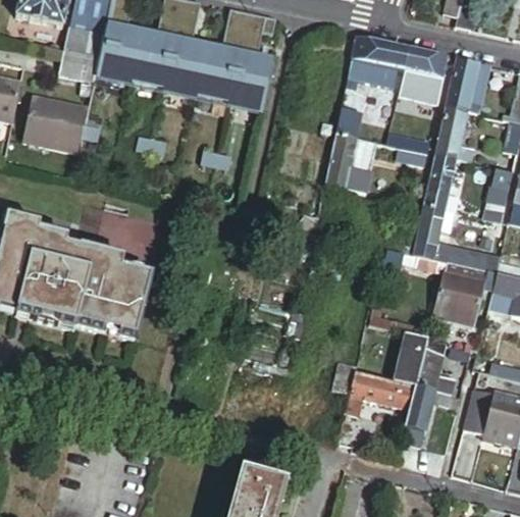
[(19,0),(16,15),(62,27),(66,12),(108,20),(112,0),(19,0)]
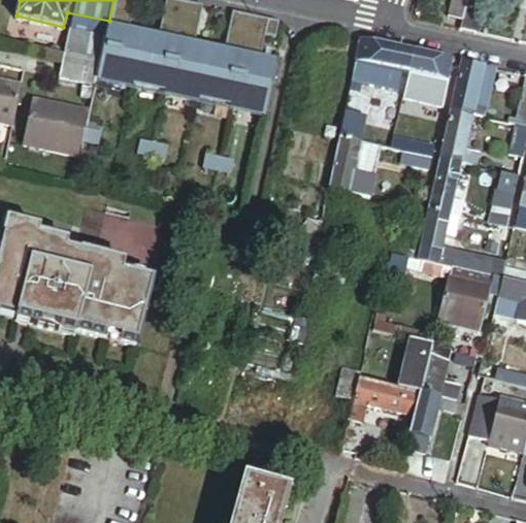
[(133,79),(144,31),(128,27),(135,0),(113,0),(109,21),(106,38),(99,69),(99,71),(133,79)]
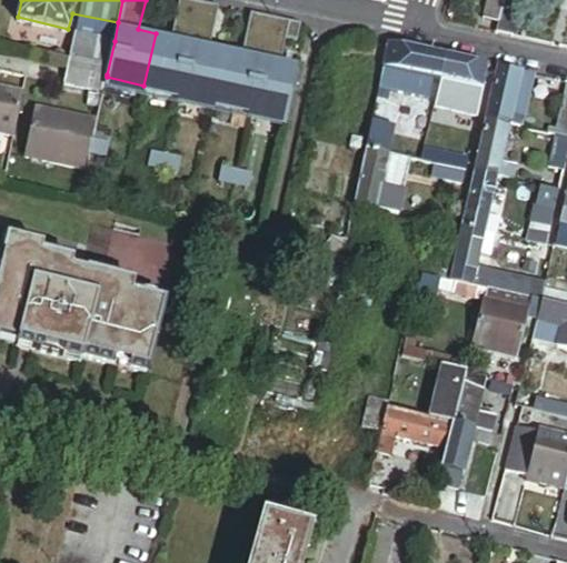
[(179,93),(200,0),(179,0),(172,37),(156,33),(143,86),(179,93)]
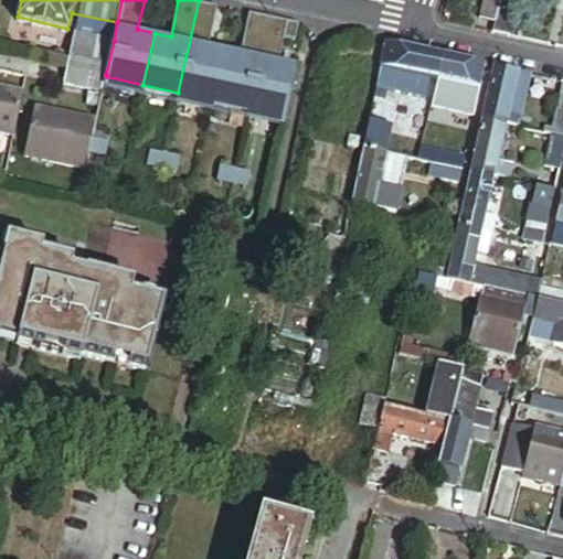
[(208,44),(219,3),(203,0),(199,0),(178,93),(213,100),(225,49),(208,44)]
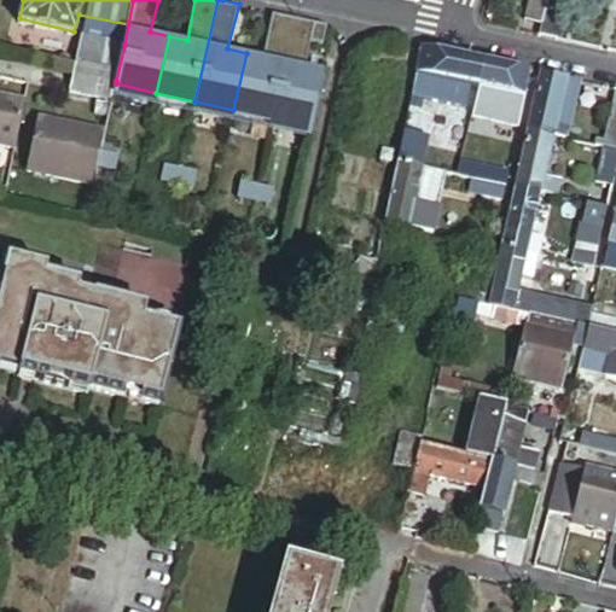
[(533,0),(529,17),(545,21),(548,0),(533,0)]
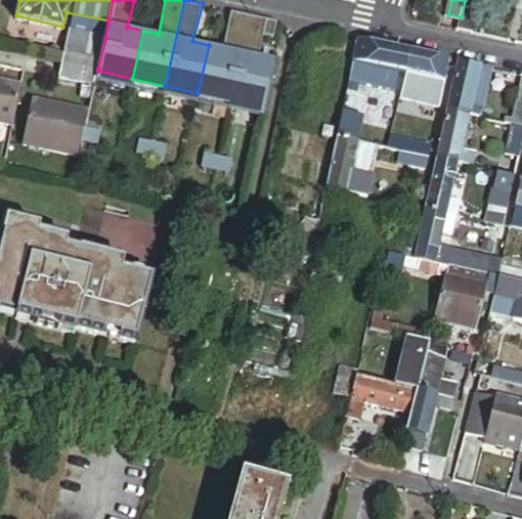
[(465,0),(462,17),(459,28),(476,32),(482,0),(465,0)]
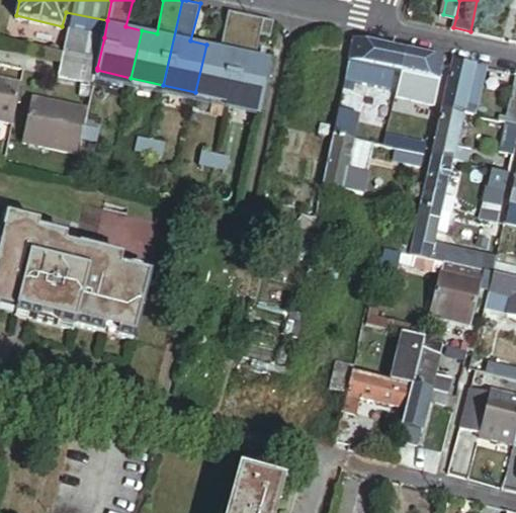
[(227,99),(247,13),(230,9),(222,48),(206,45),(195,92),(227,99)]
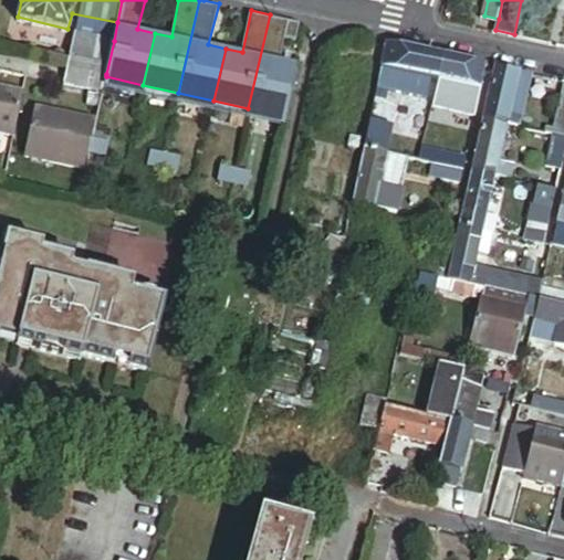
[(284,116),(295,64),(279,61),(285,34),(296,37),(300,21),(270,14),(248,108),(284,116)]
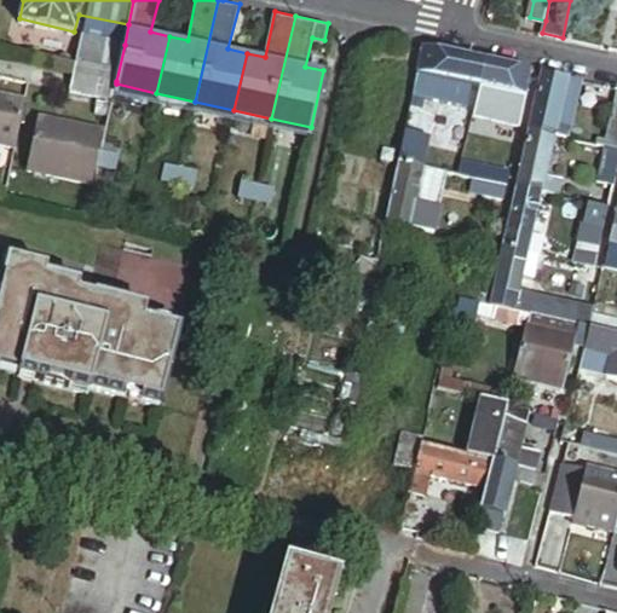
[(80,36),(73,71),(116,81),(125,45),(80,36)]
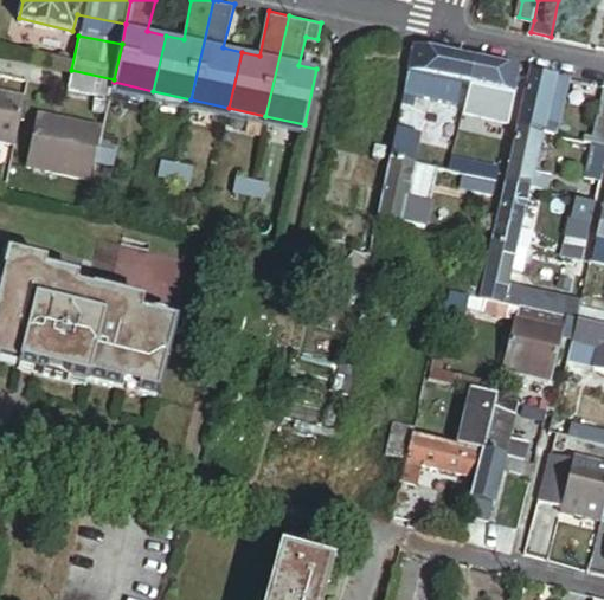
[(474,55),(416,43),(406,89),(458,101),(463,78),(468,79),(474,55)]
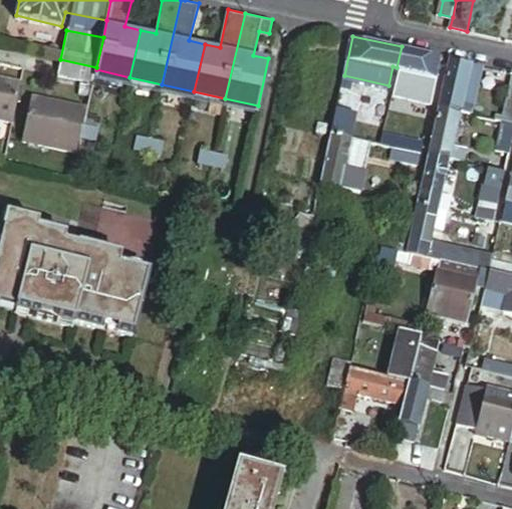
[(442,55),(402,46),(397,67),(395,78),(422,84),(424,72),(438,76),(442,55)]
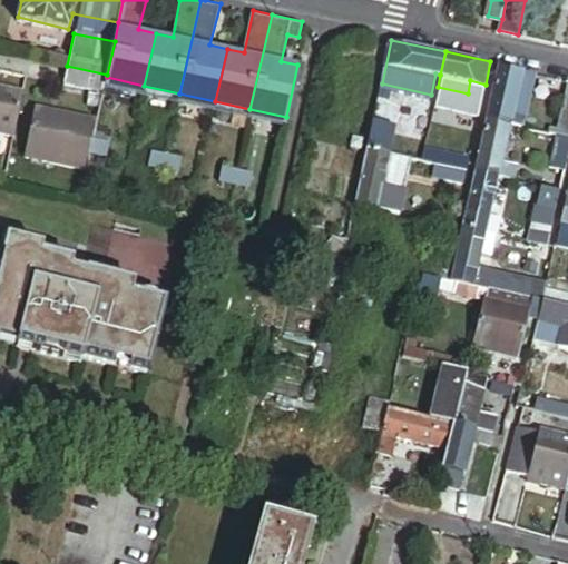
[(532,70),(500,63),(489,116),(510,120),(513,108),(524,110),(532,70)]
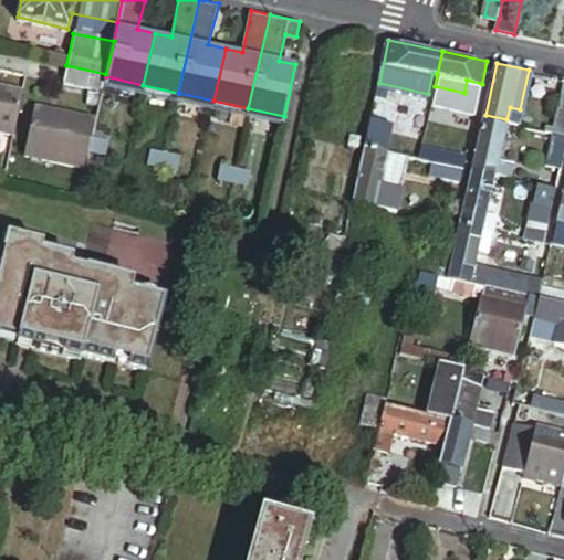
[(106,74),(66,65),(62,84),(103,92),(106,76),(106,74)]
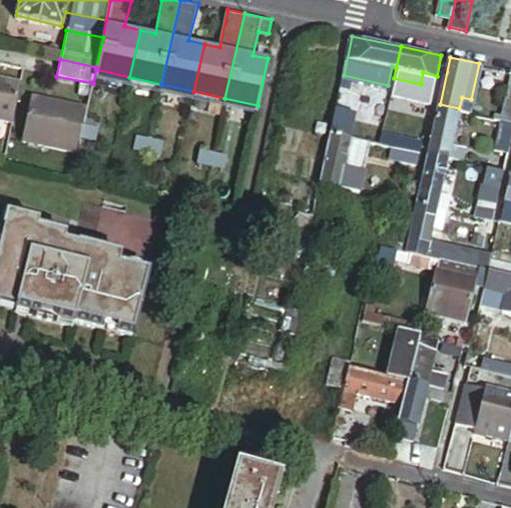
[(510,70),(501,111),(496,110),(495,116),(498,117),(510,119),(510,70)]
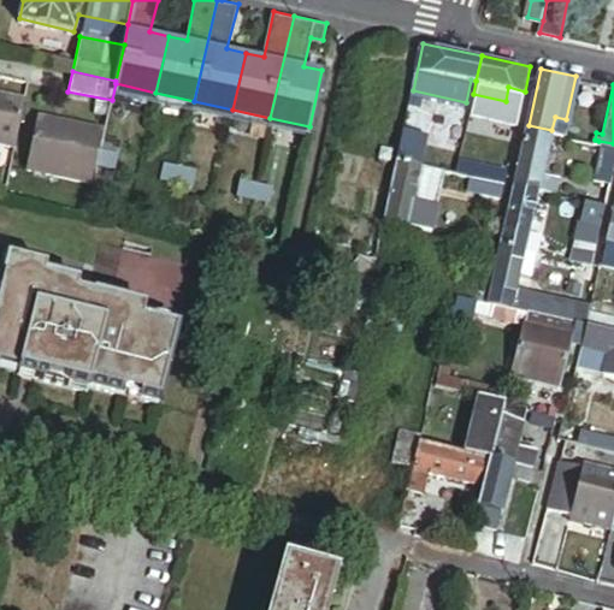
[(473,94),(470,111),(518,122),(525,92),(508,87),(506,101),(473,94)]
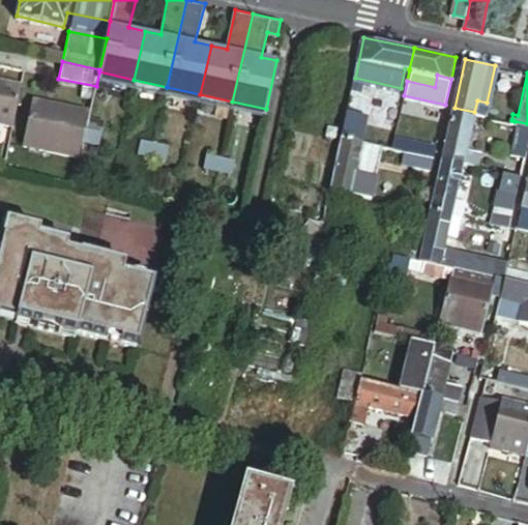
[(0,124),(12,127),(23,85),(0,80),(0,124)]
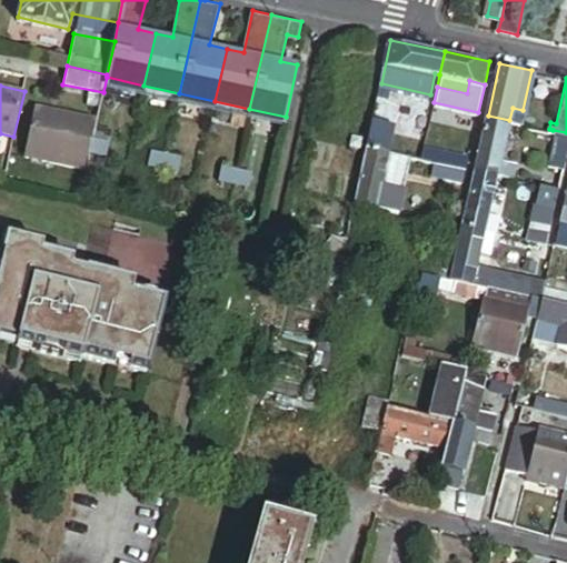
[(513,108),(509,120),(523,123),(525,111),(523,110),(513,108)]
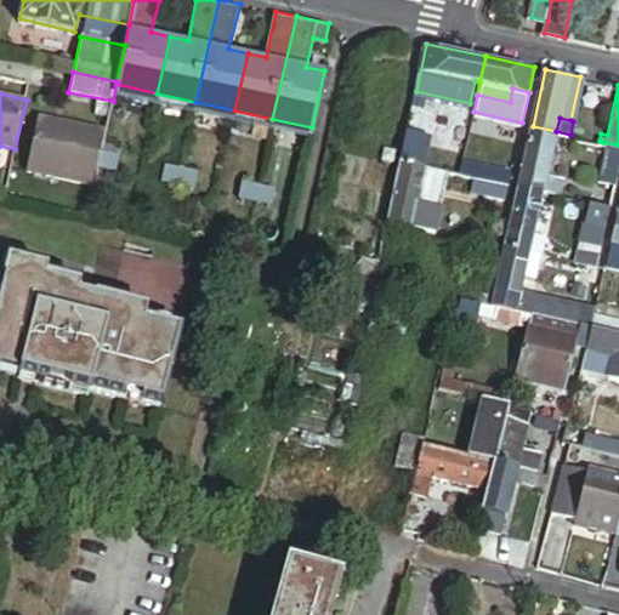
[(96,180),(106,135),(41,120),(30,172),(95,187),(96,180)]
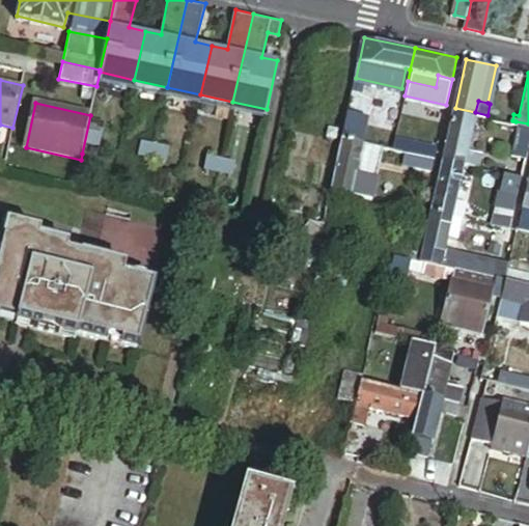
[(475,112),(455,108),(444,158),(464,163),(468,146),(475,112)]
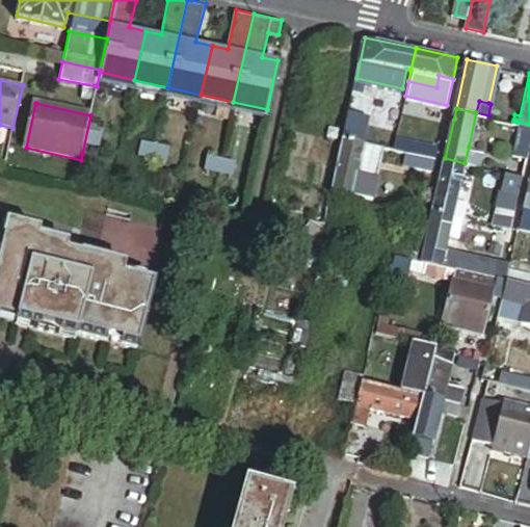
[(343,136),(363,141),(369,113),(349,109),(343,136)]
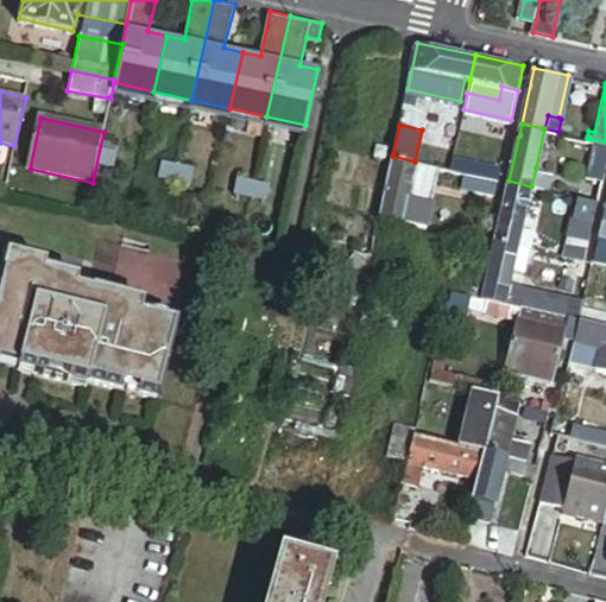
[(603,178),(605,165),(605,141),(591,139),(584,173),(603,178)]
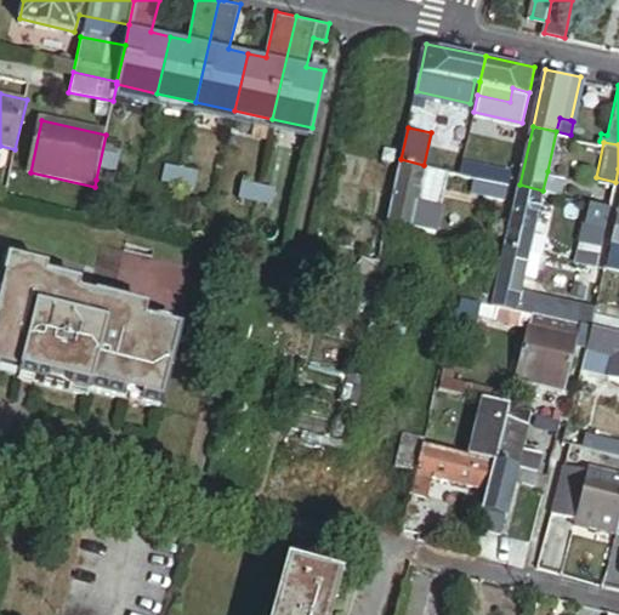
[(0,165),(11,168),(15,149),(0,146),(0,165)]
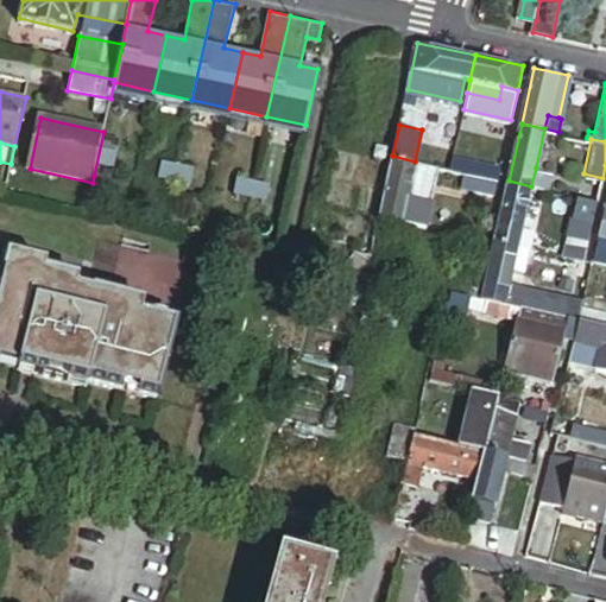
[(484,162),(453,154),(449,169),(475,173),(480,175),(484,162)]
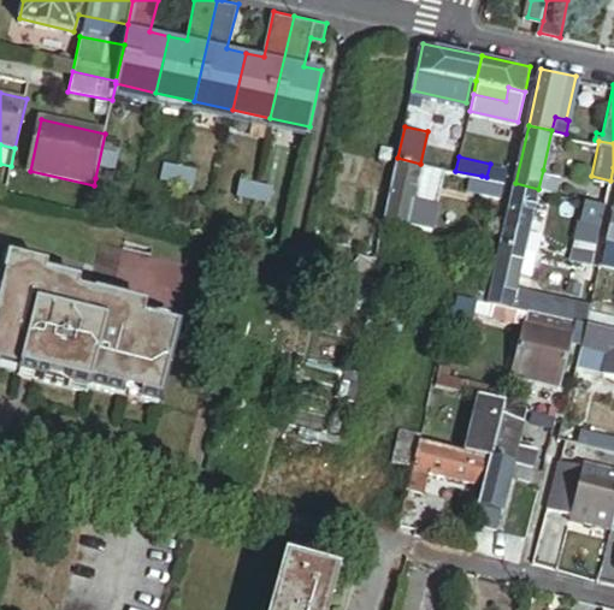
[(413,195),(420,164),(397,158),(384,215),(408,220),(413,195)]
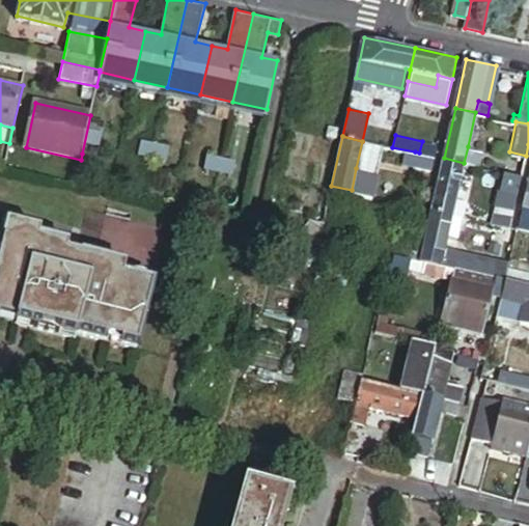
[(382,145),(362,141),(356,168),(376,172),(382,145)]
